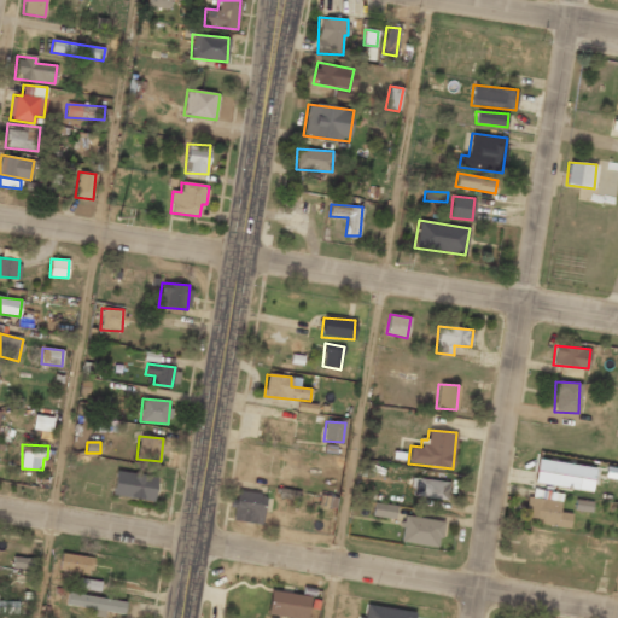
[(595,466),(536,460),(535,484),(592,490),(595,466)]
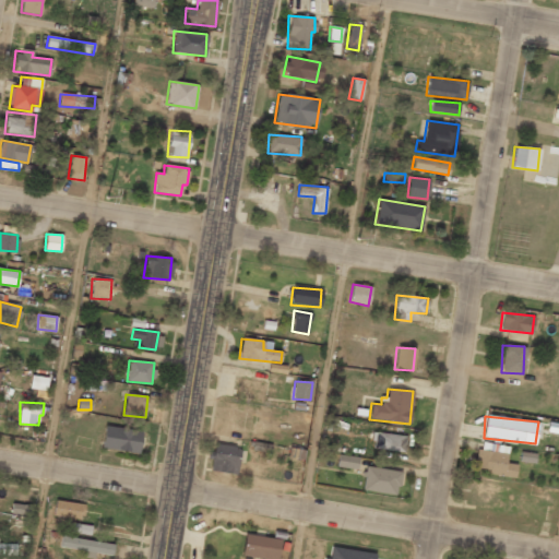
[(142,432),(105,425),(102,447),(138,454),(142,432)]
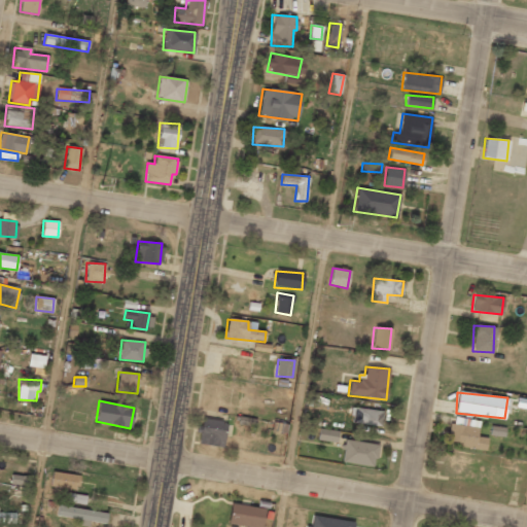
[(380,426),(382,412),(352,407),(350,422),(380,426)]
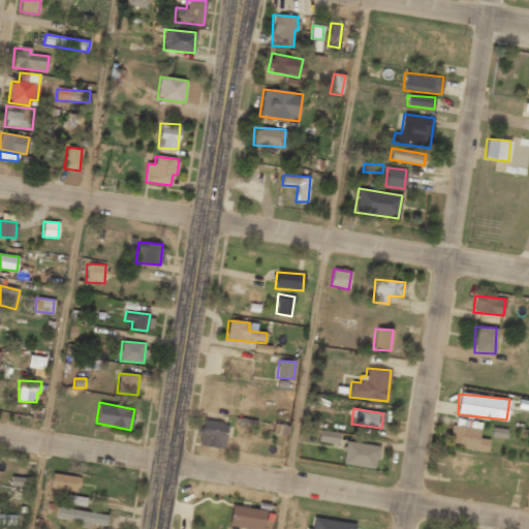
[(450,446),(488,449),(489,439),(478,438),(480,422),(453,418),(450,446)]
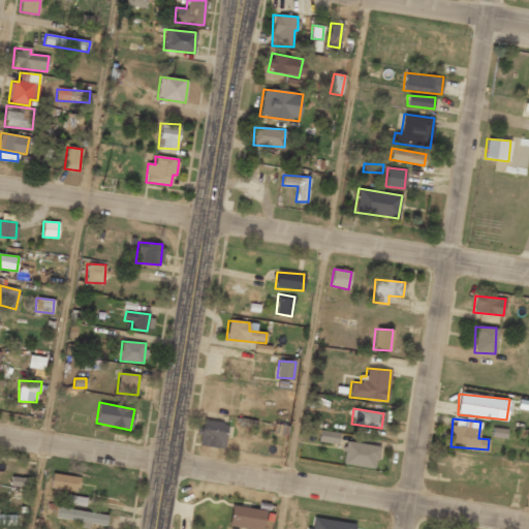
[(224,448),(226,423),(201,421),(199,445),(224,448)]
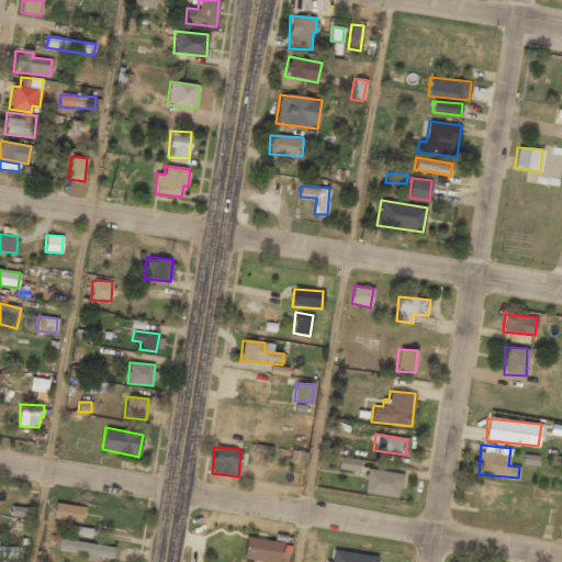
[(360,460),(339,457),(337,469),(358,472),(360,460)]
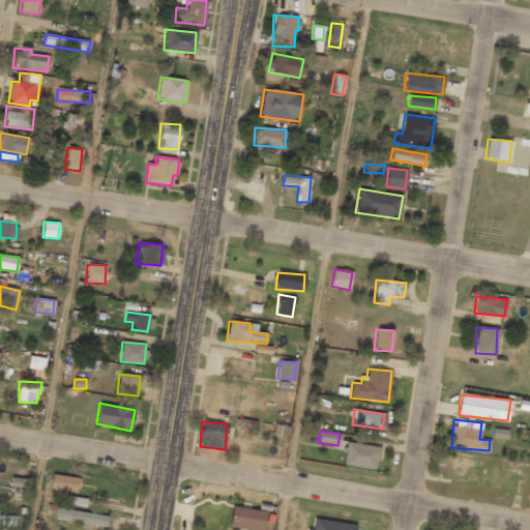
[(376,470),(380,448),(347,442),(343,464),(376,470)]
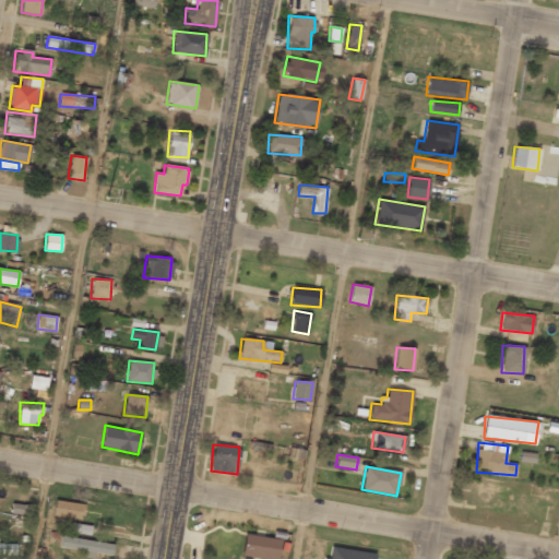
[(52,514),(81,520),(84,506),(56,500),(52,514)]
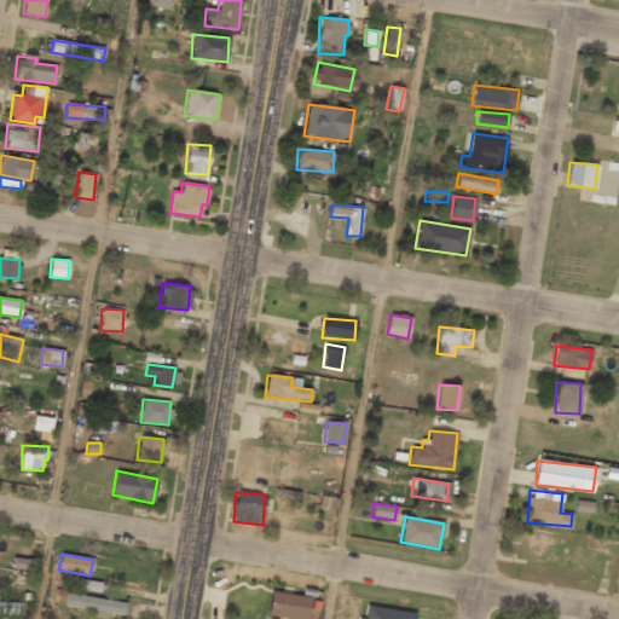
[(34,571),(35,560),(12,557),(12,568),(34,571)]
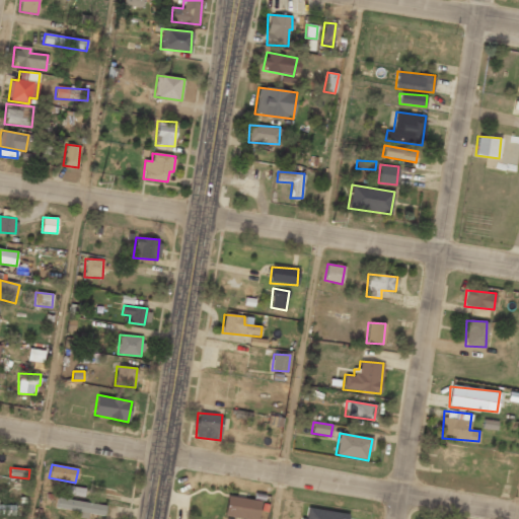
[(224,517),(247,518),(258,518),(261,500),(226,497),(224,517)]
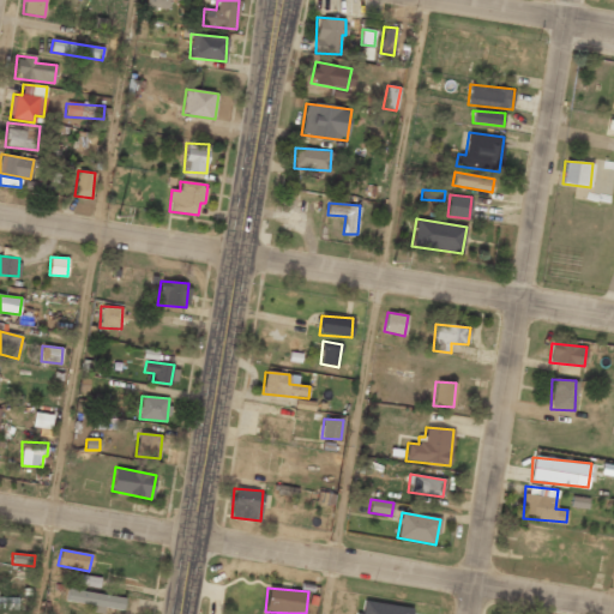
[(66,601),(100,606),(100,607),(124,609),(125,596),(67,589),(66,601)]
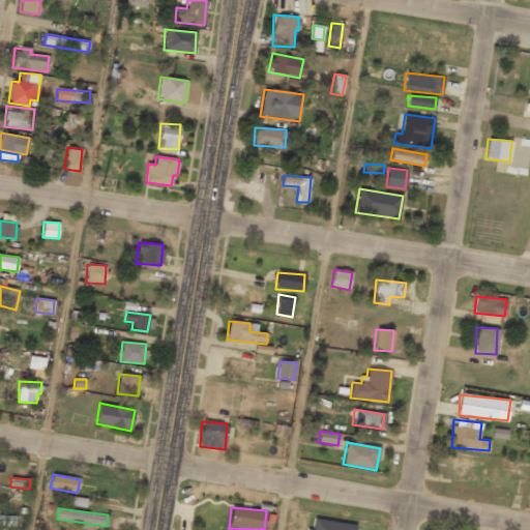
[(15,516),(0,514),(0,525),(15,526),(15,516)]
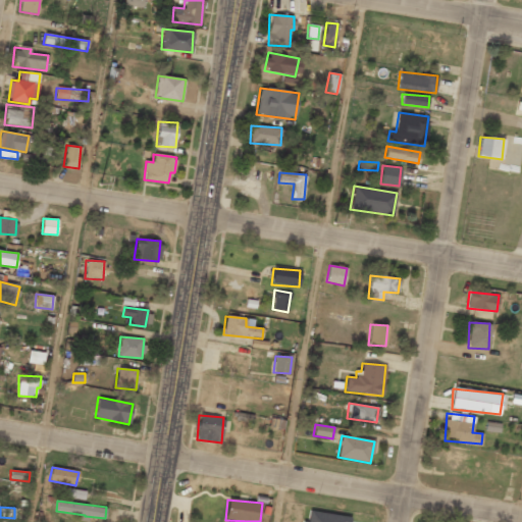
[(349,521),(350,517),(309,511),(308,521),(302,521),(349,521)]
